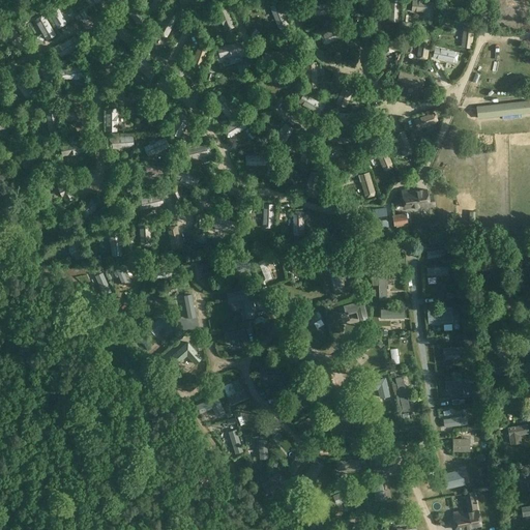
[(153,0),(149,8),(158,13),(165,0),(153,0)]
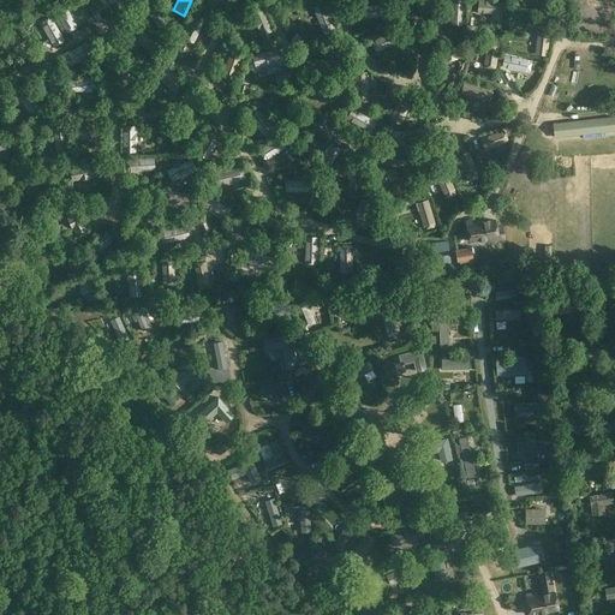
[(464,0),(452,0),(451,25),(463,25),(464,0)]
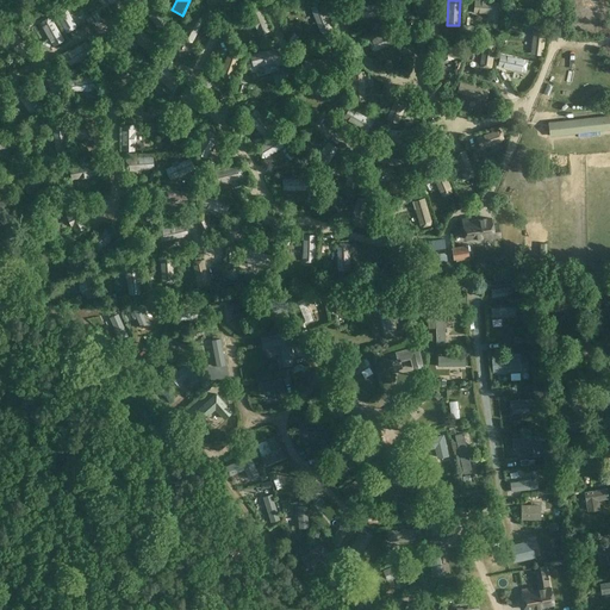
[(499,2),(475,0),(473,0),(473,12),(487,13),(487,18),(497,19),(499,2)]
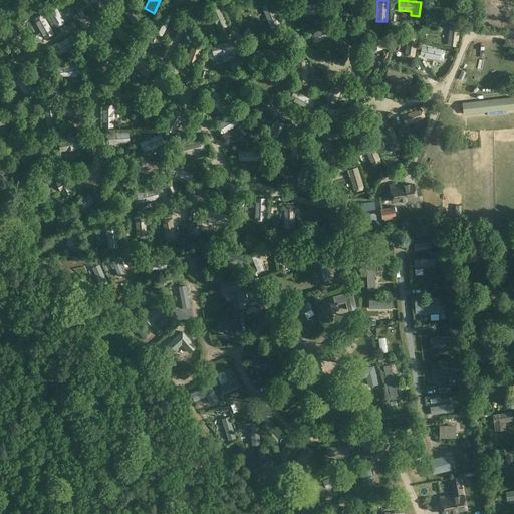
[(44,8),(55,28),(57,27),(63,24),(63,23),(64,22),(53,2),(44,8)]
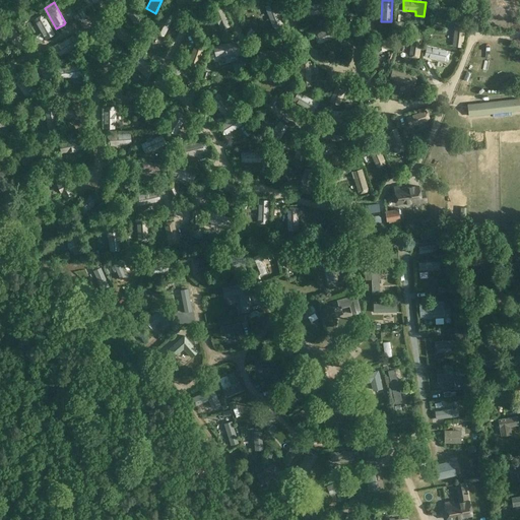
[(264,6),(272,27),(282,23),(274,2),(264,6)]
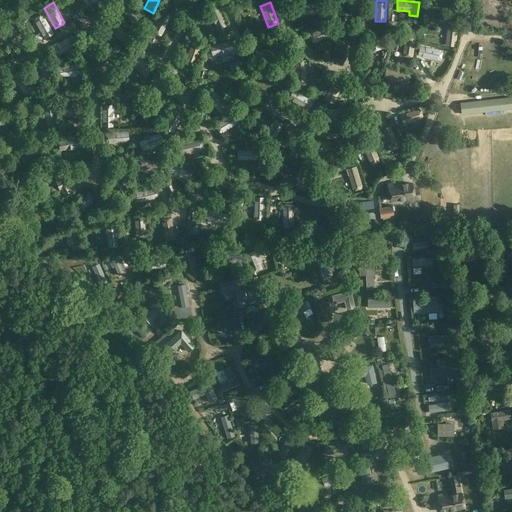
[(121,9),(135,27),(143,21),(130,3),(128,4),(128,3),(122,7),(123,8),(121,9)]
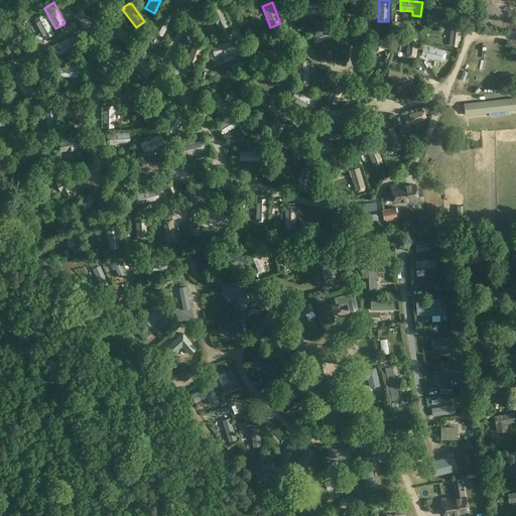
[(300,14),(321,13),(320,3),(299,4),(299,5),(299,12),(300,12),(300,14)]
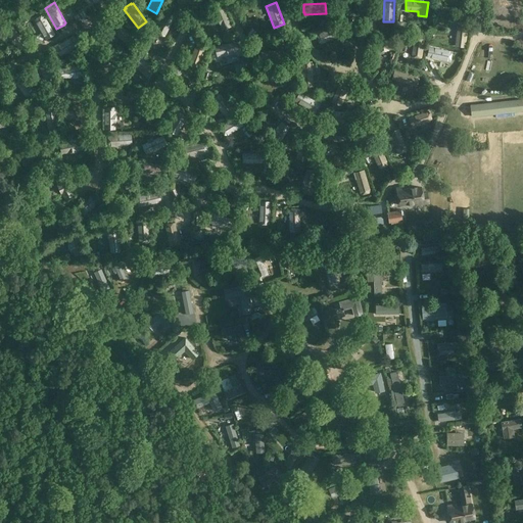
[(223,7),(214,11),(222,31),(231,27),(223,7)]
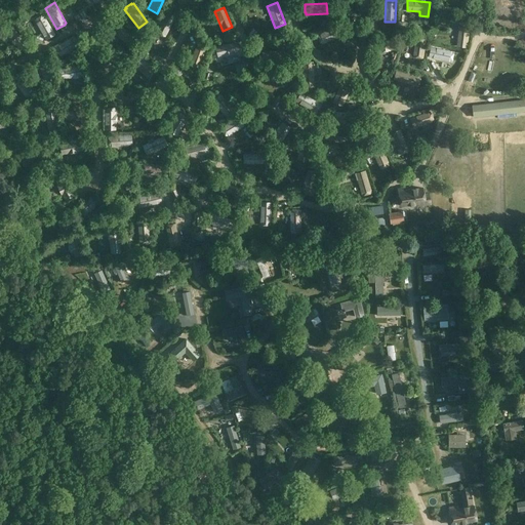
[(166,11),(156,32),(157,33),(157,34),(163,37),(163,36),(165,37),(175,16),(166,11)]
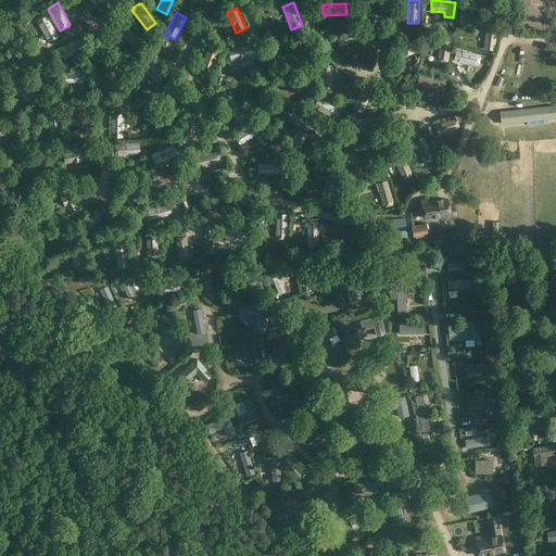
[(37,21),(49,42),(59,37),(47,15),(45,16),(45,15),(38,19),(39,20),(37,21)]
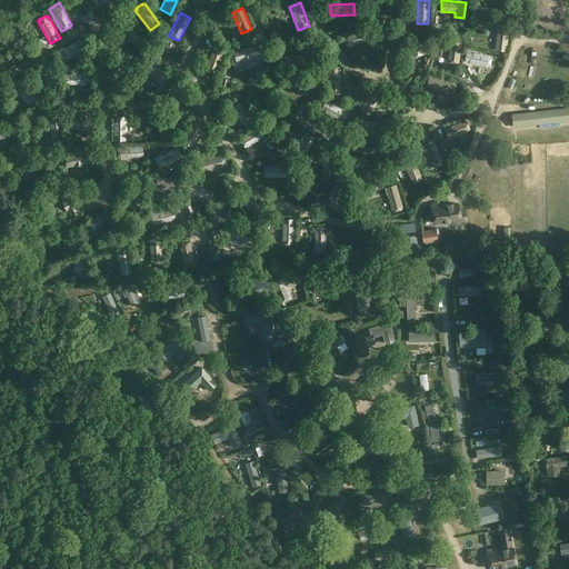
[(498,31),(495,49),(505,51),(509,25),(499,23),(497,23),(496,30),(498,31)]
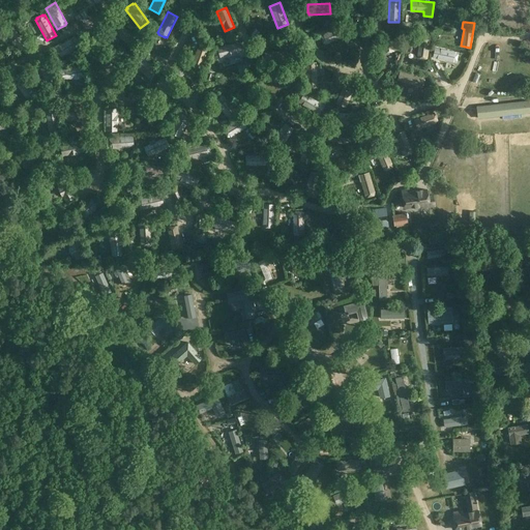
[(114,31),(113,32),(130,46),(137,37),(120,24),(119,25),(118,25),(114,31)]
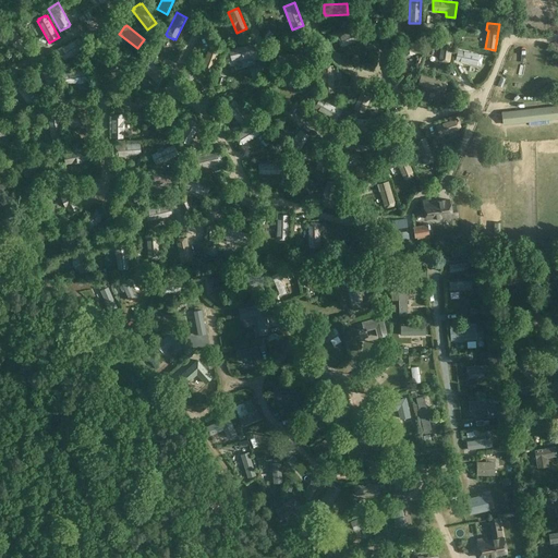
[(358,28),(337,37),(338,38),(337,38),(340,46),(341,46),(342,47),(362,38),(358,28)]
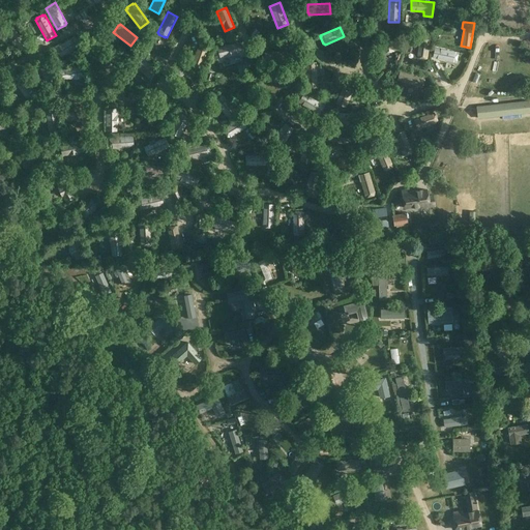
[(430,35),(419,34),(416,57),(427,59),(430,35)]
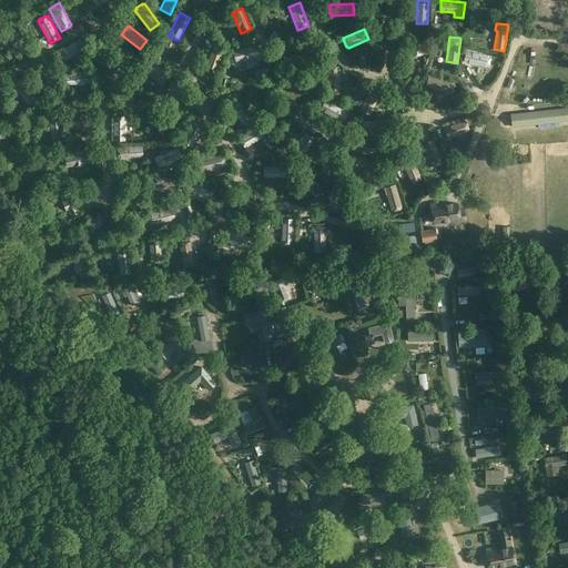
[(71,59),(81,52),(80,51),(85,48),(79,39),(59,52),(66,61),(70,58),(71,59)]
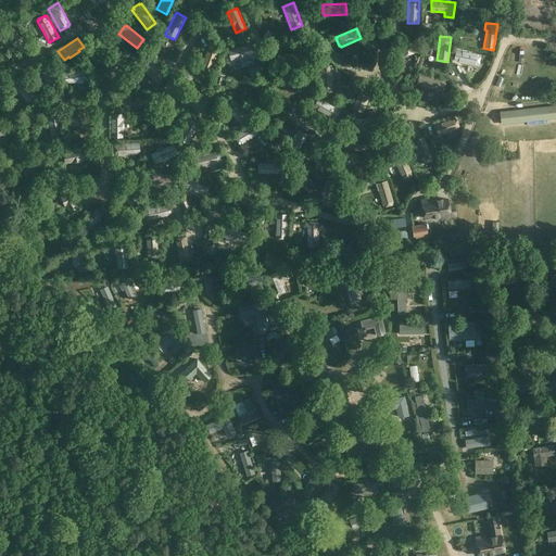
[(415,42),(389,45),(390,55),(402,54),(413,54),(413,53),(416,52),(415,42)]
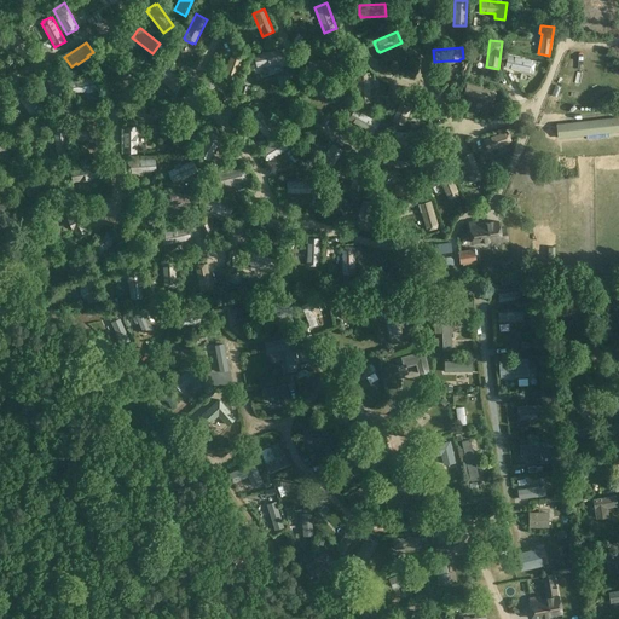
[(279,48),(254,56),(256,68),(264,65),(264,67),(276,63),(276,62),(282,61),(279,48)]
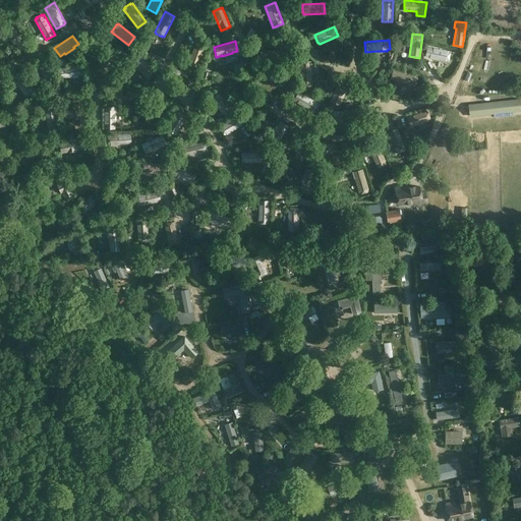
[(194,44),(187,64),(189,64),(189,65),(195,67),(195,66),(197,67),(205,48),(194,44)]
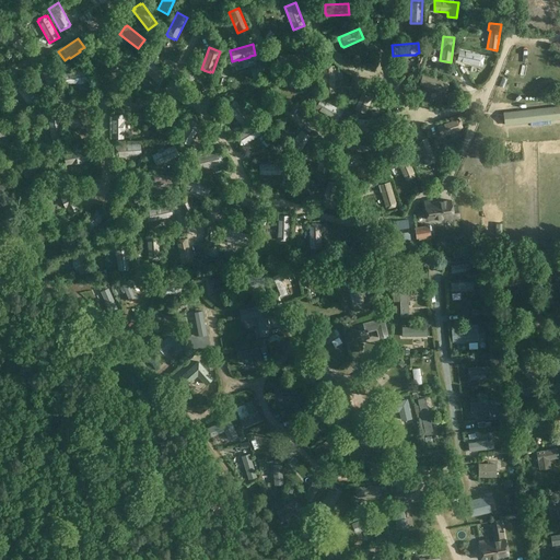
[(459,50),(457,60),(481,66),(483,56),(459,50)]
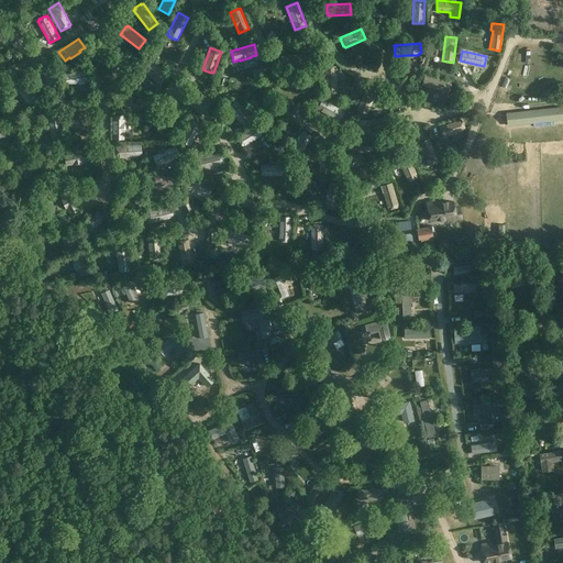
[(112,59),(111,62),(131,73),(136,63),(117,52),(116,53),(112,58),(112,59)]
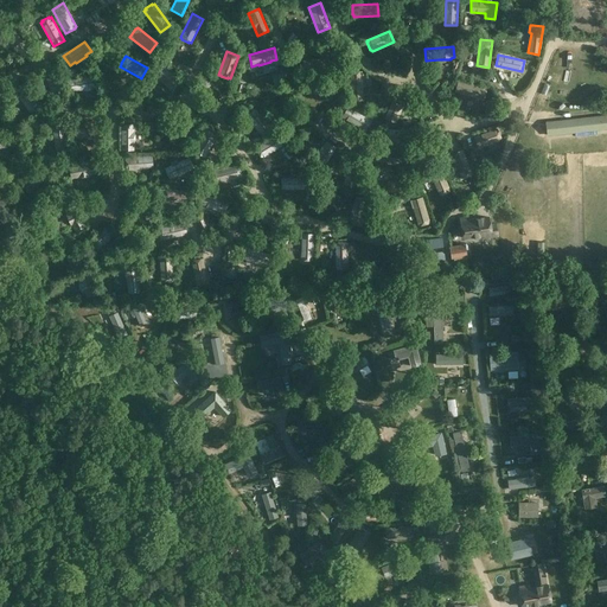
[(328,56),(302,61),(305,72),(331,68),(328,56)]
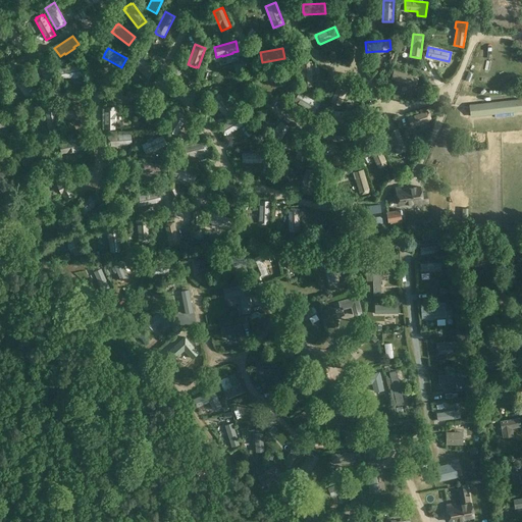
[(128,54),(133,58),(138,53),(134,50),(128,54)]
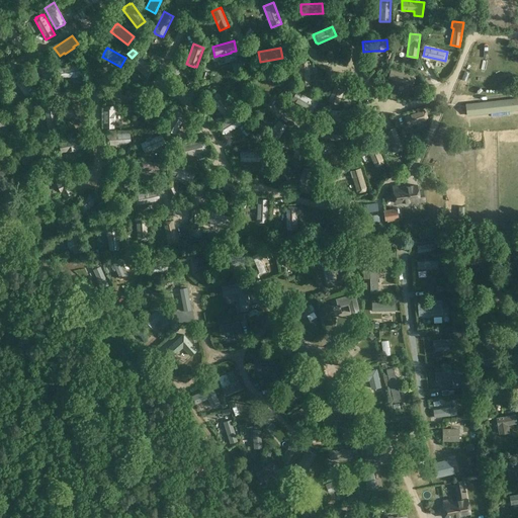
[(139,56),(132,63),(146,78),(147,77),(148,77),(153,72),(152,72),(153,71),(139,56)]
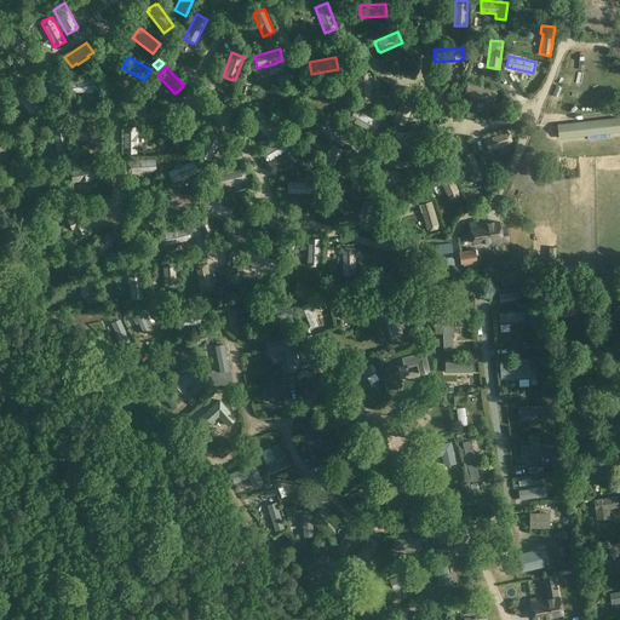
[(359,104),(371,103),(369,73),(356,74),(359,104)]
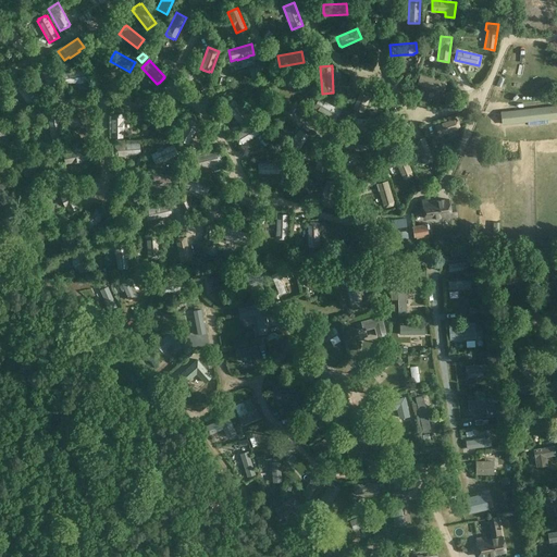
[(87,70),(63,73),(65,84),(75,83),(75,84),(87,82),(87,81),(89,81),(87,70)]
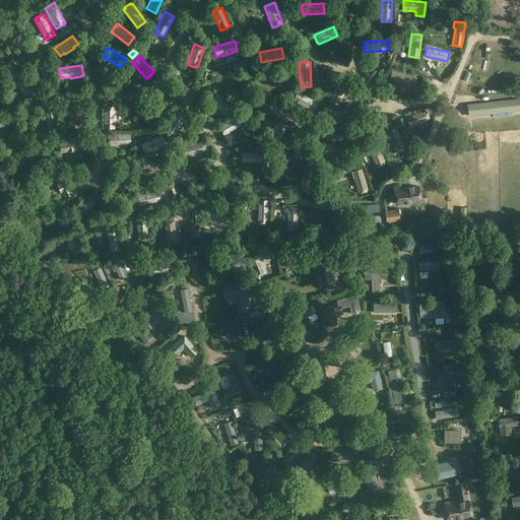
[(127,75),(132,70),(128,67),(124,71),(127,75)]
